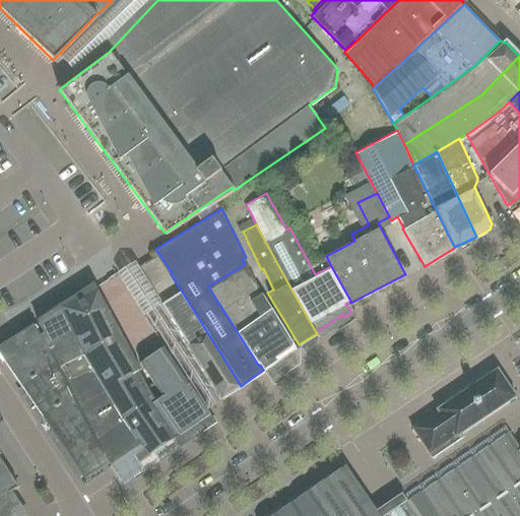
[(156,253),(137,265),(221,397),(241,386),(182,292),(156,253)]
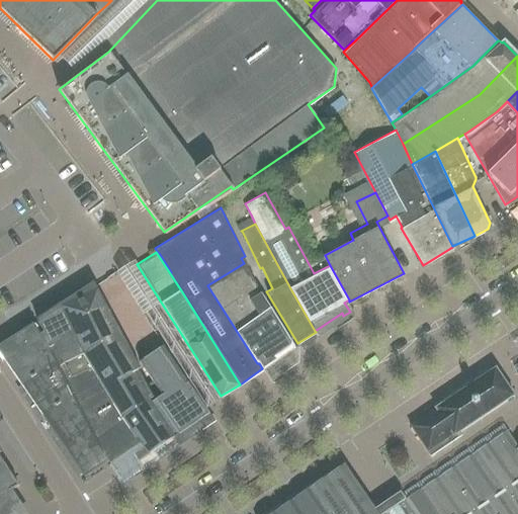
[(244,263),(207,285),(257,363),(259,363),(262,368),(262,367),(294,346),(262,294),(263,293),(246,262),(244,263)]
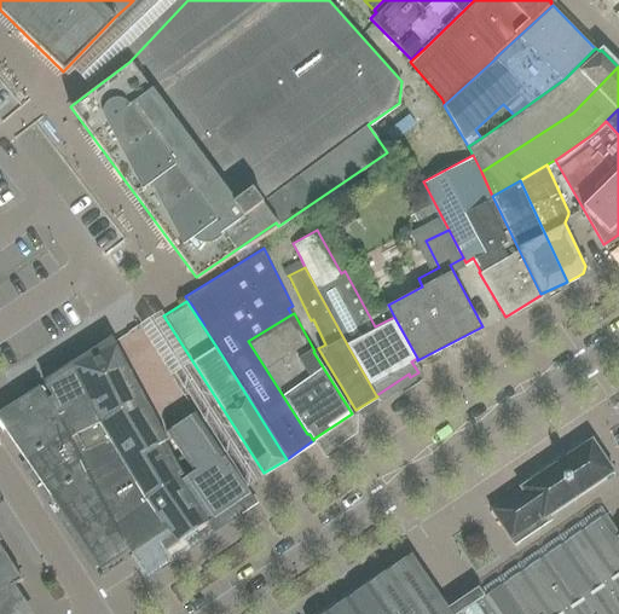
[(59,418),(63,424),(87,470),(100,497),(123,540),(123,542),(127,549),(128,548),(140,566),(156,555),(175,542),(208,520),(248,491),(194,411),(166,430),(194,470),(180,479),(179,475),(184,473),(165,440),(167,438),(114,337),(44,382),(53,398),(48,401),(59,418)]
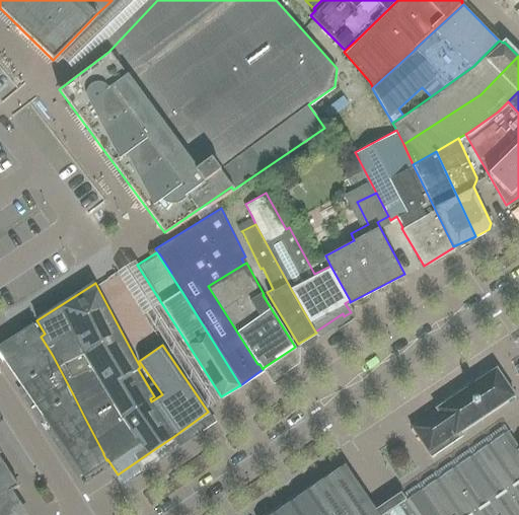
[(0,353),(3,358),(40,334),(32,322),(0,343),(0,353)]
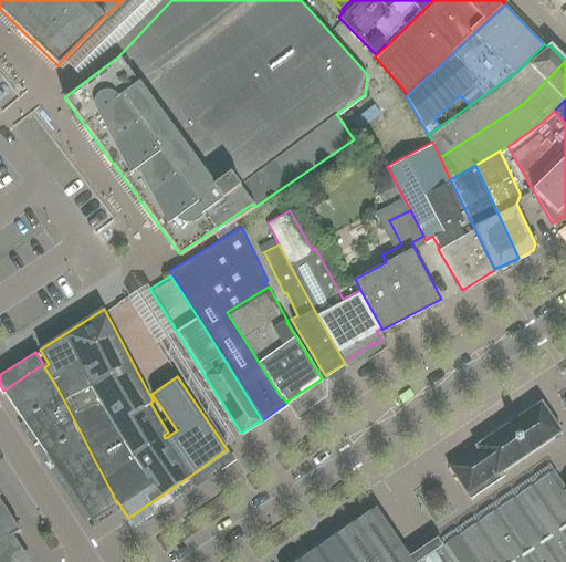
[(54,383),(44,367),(43,364),(3,391),(20,415),(58,388),(54,383)]
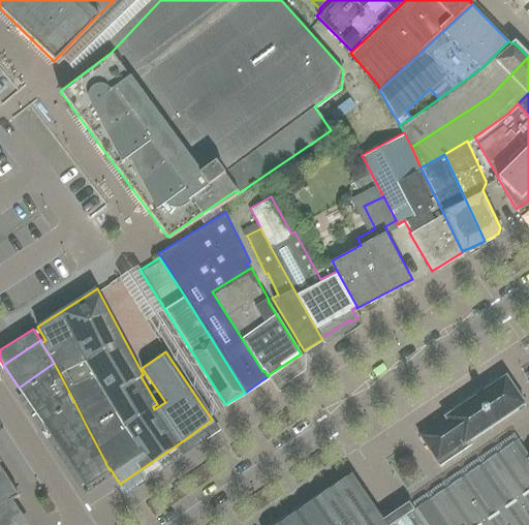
[(54,363),(19,388),(43,424),(74,402),(54,363)]
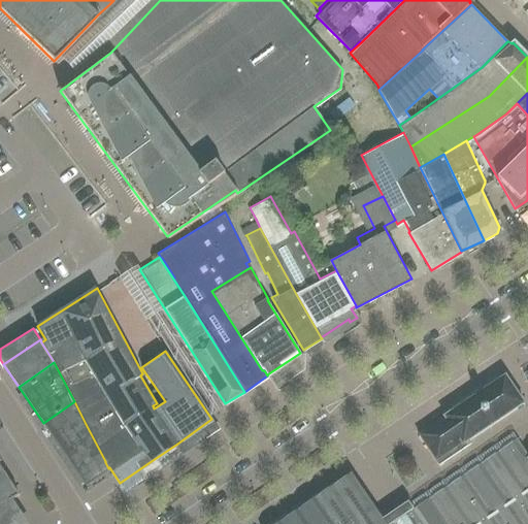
[(464,441),(523,401),(503,372),(442,415),(442,416),(418,432),(438,462),(465,444),(464,441)]
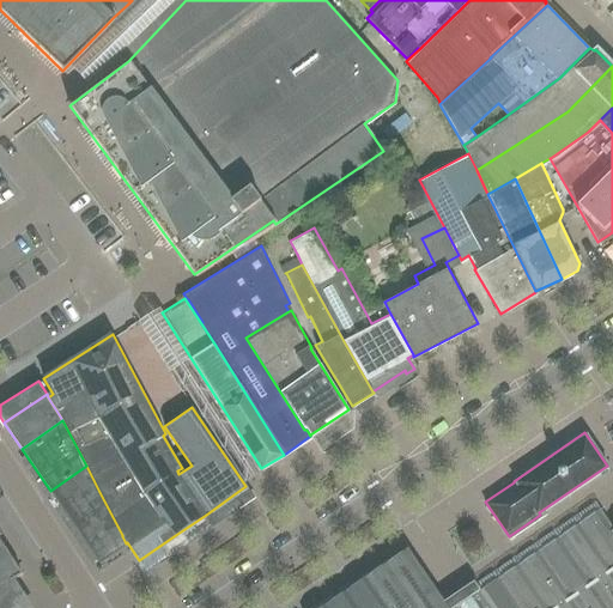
[(86,466),(50,491),(66,514),(99,492),(86,466)]
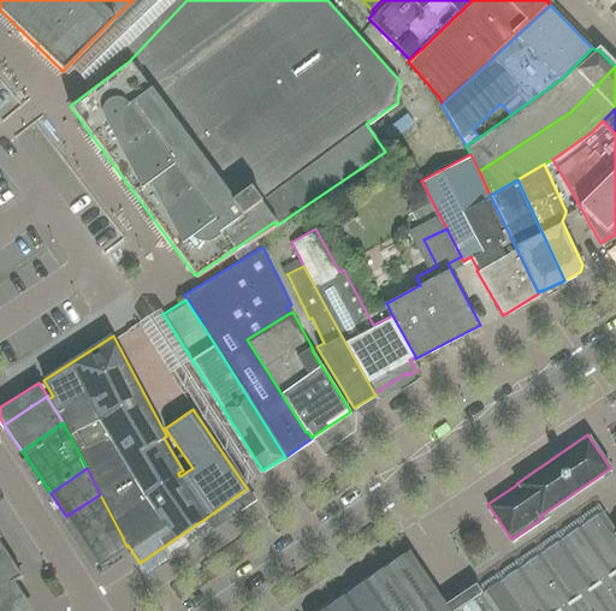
[(100,564),(126,546),(123,539),(123,538),(100,494),(66,516),(100,564)]
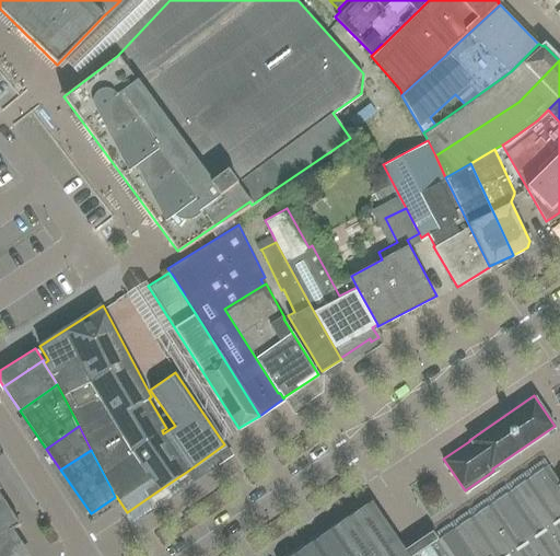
[(528,476),(559,522),(559,483),(547,463),(528,476)]
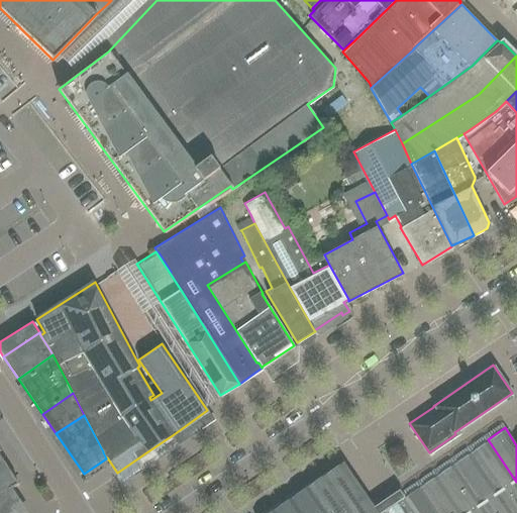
[(471,450),(513,512),(516,512),(516,482),(488,439),(471,450)]
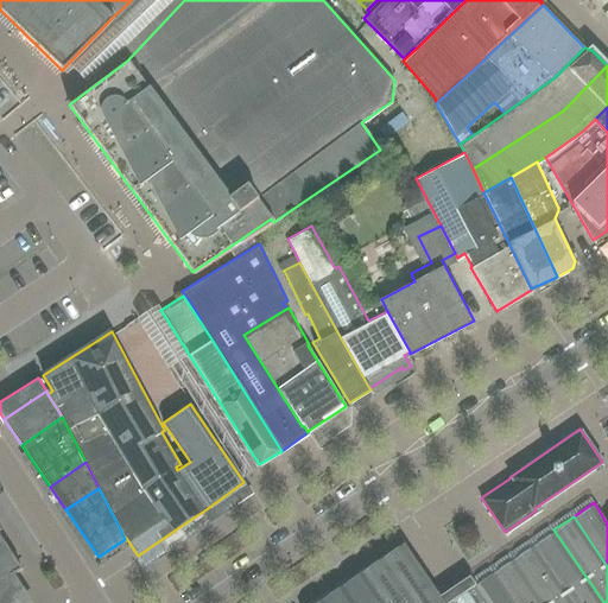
[(533,544),(574,602),(603,602),(553,529),(533,544)]
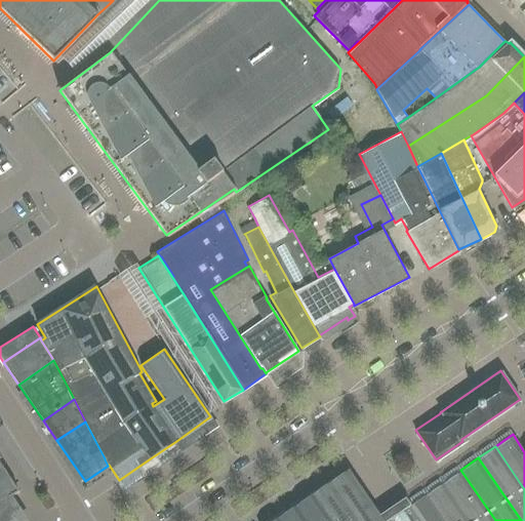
[(10,495),(18,489),(0,461),(0,520),(18,520),(15,515),(22,512),(10,495)]
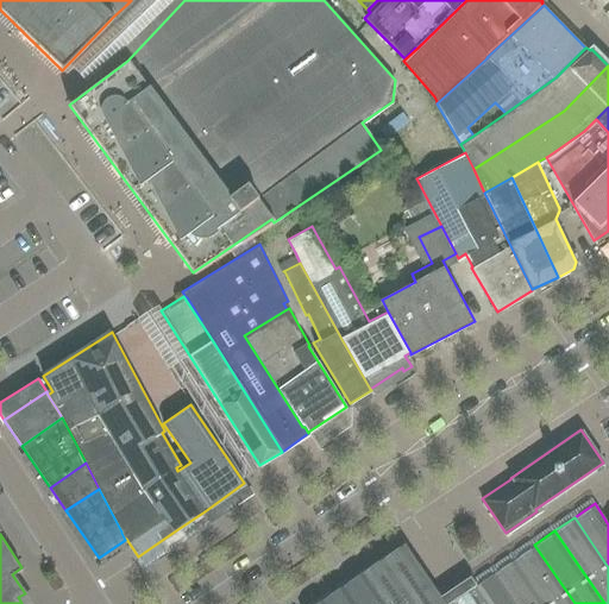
[(456,603),(453,601),(452,598),(445,603),(402,543),(309,603),(456,603)]
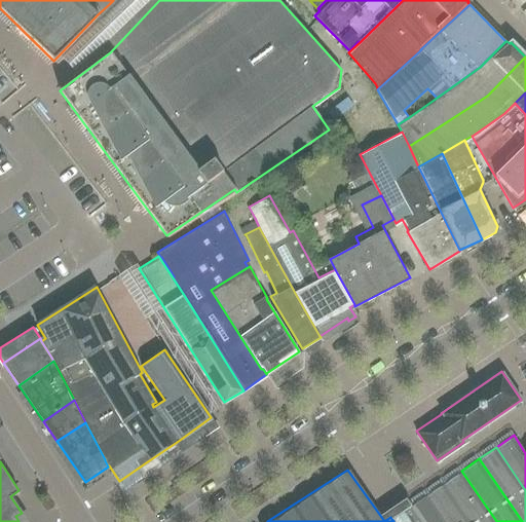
[(446,521),(496,521),(461,471),(427,494),(446,521)]
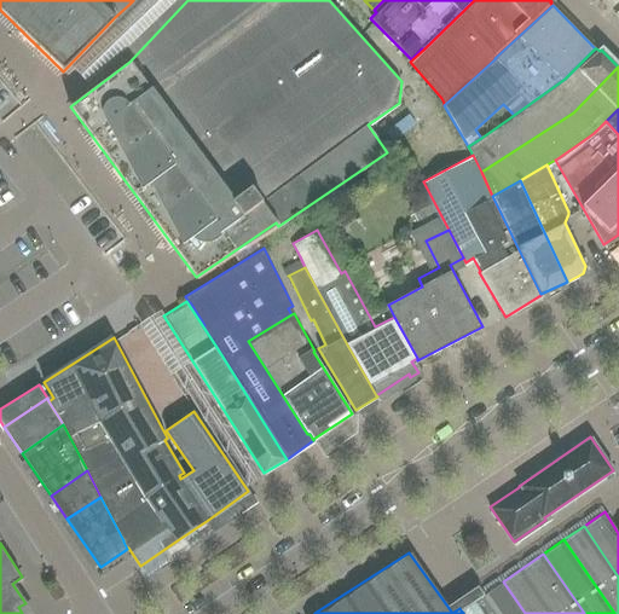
[(496,613),(525,613),(503,581),(482,595),(496,613)]
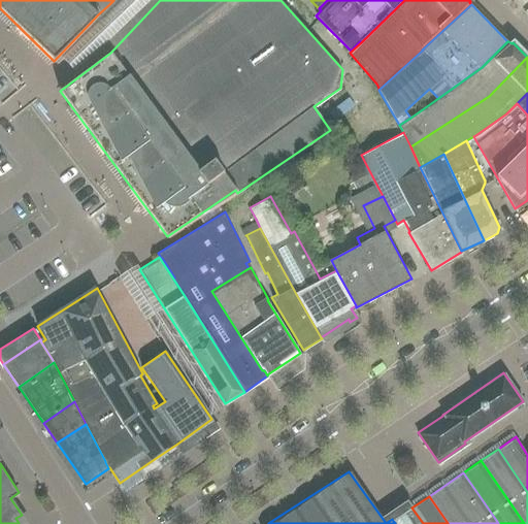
[(393,521),(395,523),(423,523),(411,508),(402,514),(393,521)]
